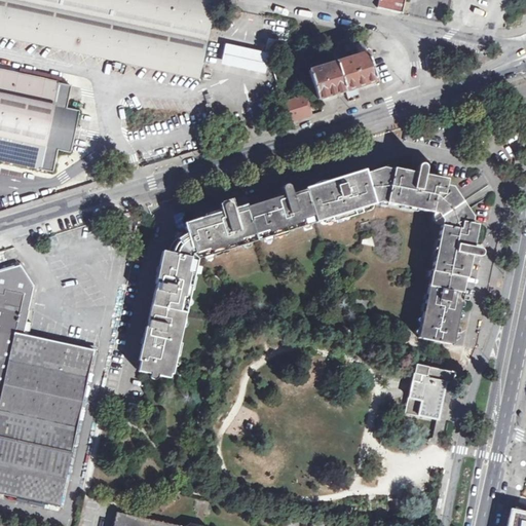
[(205,1),(202,0),(0,0),(0,36),(199,79),(215,3),(215,2),(205,0),(205,1)]
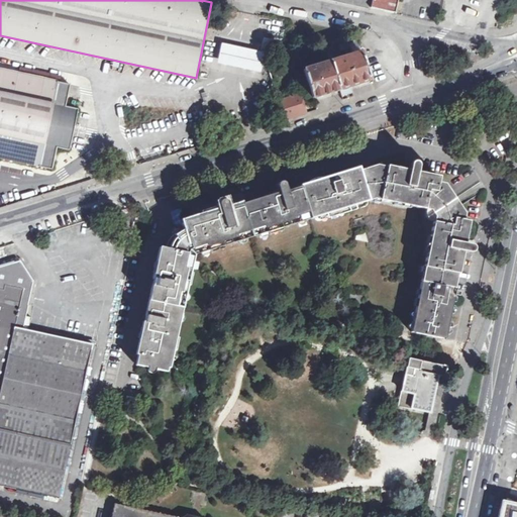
[(397,0),(334,0),(395,13),(397,0)]
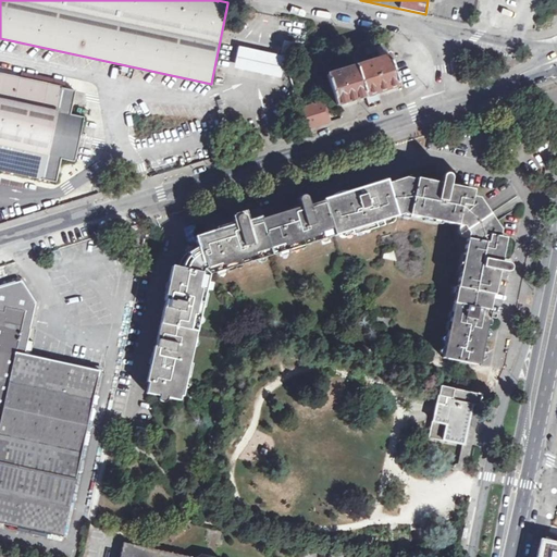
[(283,57),(281,62),(285,63),(291,64),(295,45),(295,44),(292,44),(285,41),(283,57)]
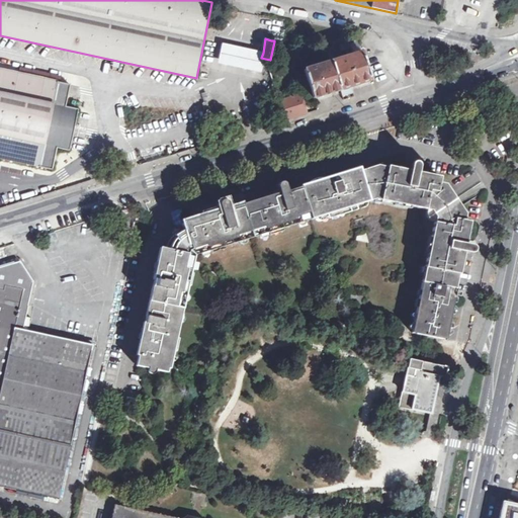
[(357,38),(339,45),(341,52),(350,50),(352,55),(335,61),(330,48),(326,49),(340,90),(370,80),(367,71),(357,38)]
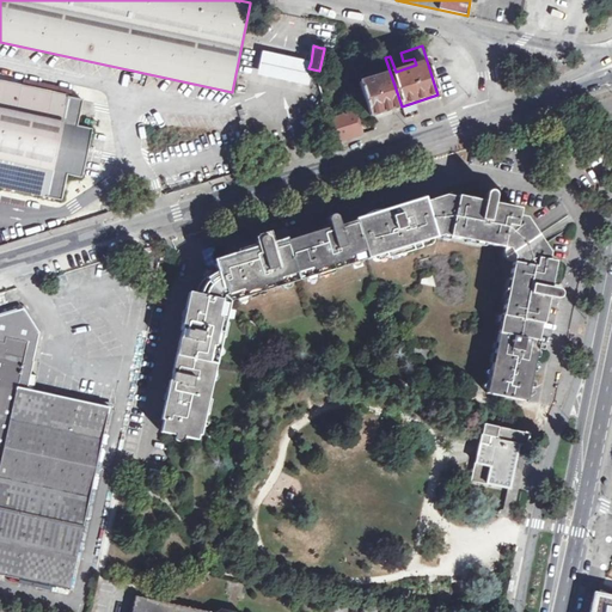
[(311,62),(263,51),(258,75),(308,86),(313,69),(308,68),(311,62)]
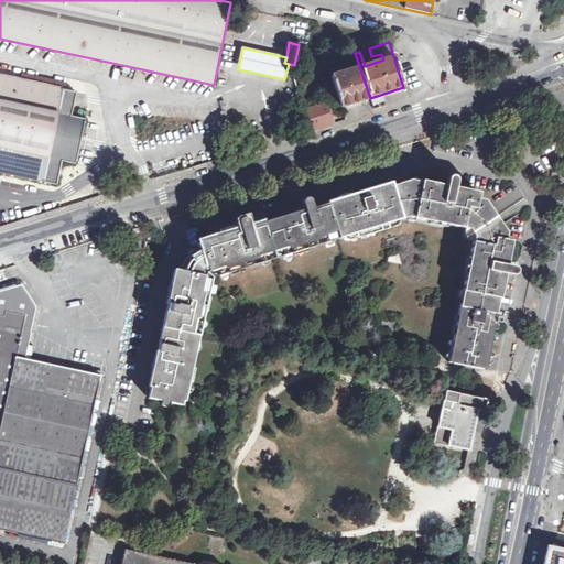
[(350,55),(356,69),(332,77),(340,107),(370,98),(355,53),(350,55)]
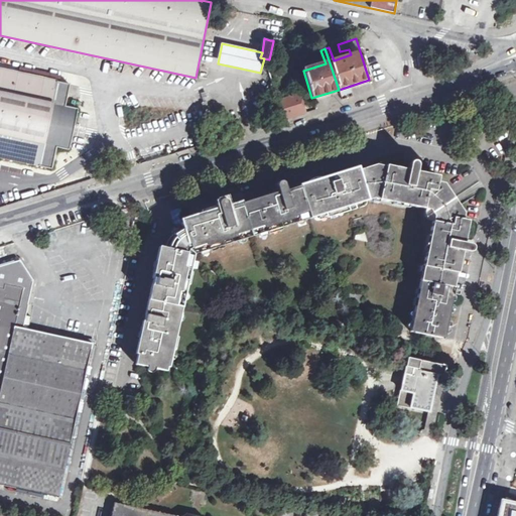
[(0,157),(52,169),(56,146),(69,149),(78,109),(66,106),(71,84),(0,69),(0,157)]
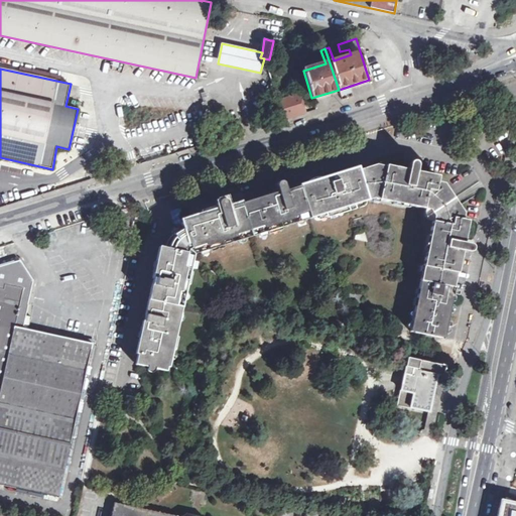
[(305,113),(299,94),(279,100),(285,119),(305,113)]
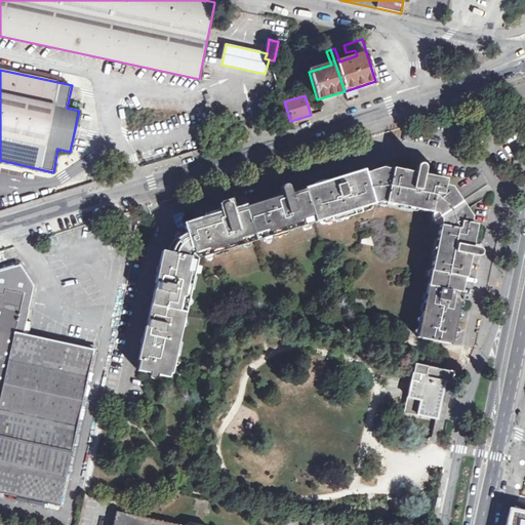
[(365,173),(375,206),(386,203),(432,212),(440,226),(428,285),(461,292),(469,255),(476,256),(480,255),(481,253),(480,251),(479,248),(471,246),(472,241),(475,224),(470,223),(472,216),(463,205),(448,180),(428,176),(423,175),(425,168),(425,166),(422,165),(420,164),(418,165),(416,167),(415,174),(382,167),(365,173)]
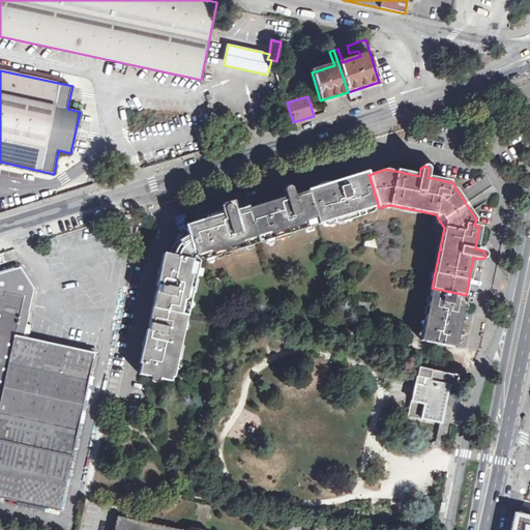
[(369,175),(367,171),(337,181),(308,190),(320,226),(379,208),(369,175)]
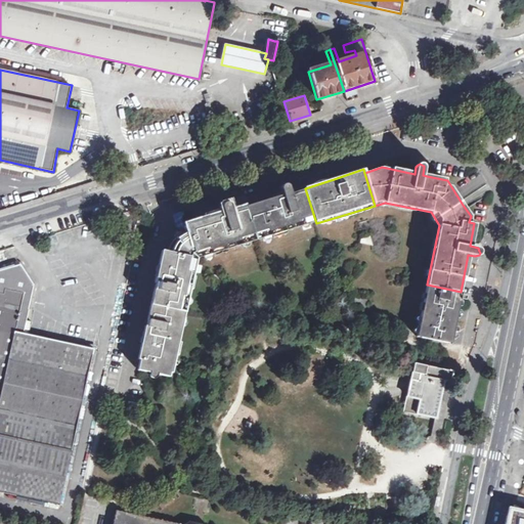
[(221,207),(223,214),(218,216),(186,225),(188,230),(181,233),(177,236),(174,238),(197,258),(316,223),(305,188),(291,192),(289,186),(287,184),(284,184),(281,185),(280,188),(282,194),(276,197),(231,211),(229,205),(228,203),(225,203),(223,203),(222,205),(221,207)]
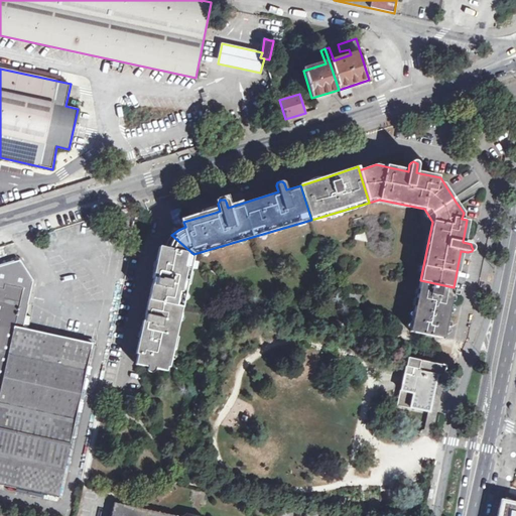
[(194,254),(171,235),(169,238),(167,242),(165,248),(160,247),(156,266),(144,323),(137,355),(138,355),(136,364),(166,371),(167,366),(169,367),(194,254)]
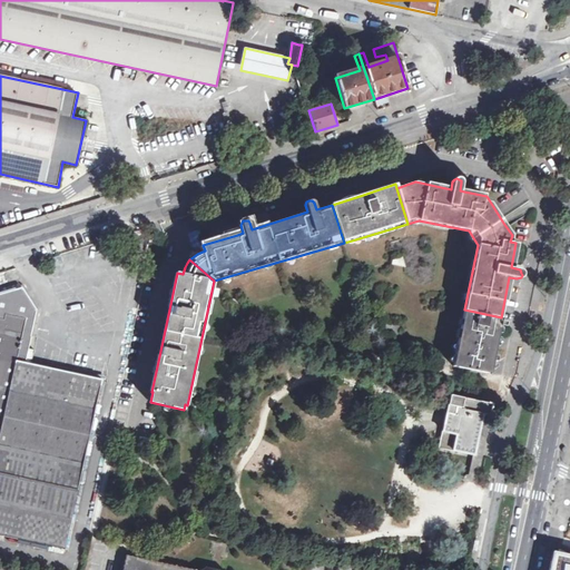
[(0,293),(0,534),(65,550),(102,381),(25,363),(37,310),(22,287),(0,293)]
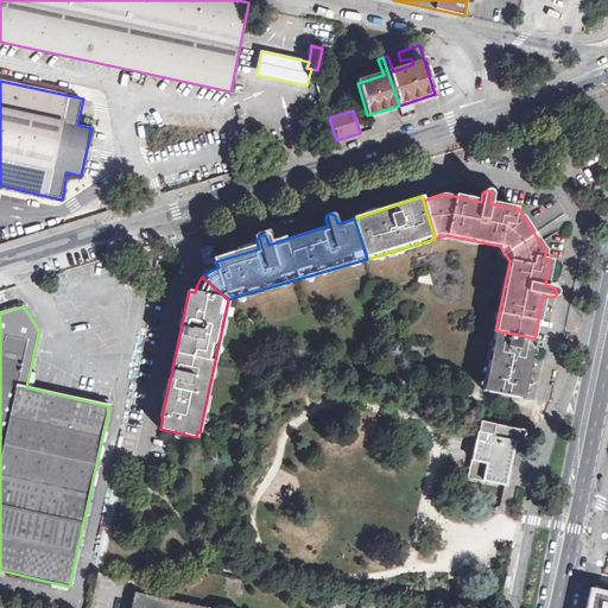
[(534,339),(495,330),(483,390),(523,398),(532,348),(534,339)]
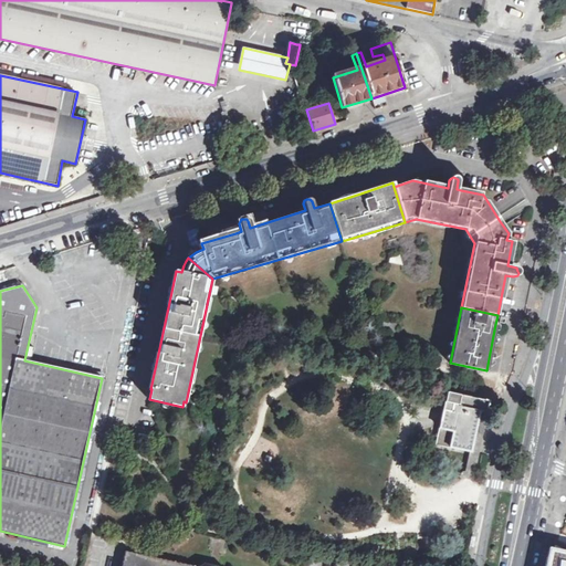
[(437,444),(471,452),(479,419),(482,419),(485,420),(490,400),(484,400),(480,399),(448,391),(437,444)]
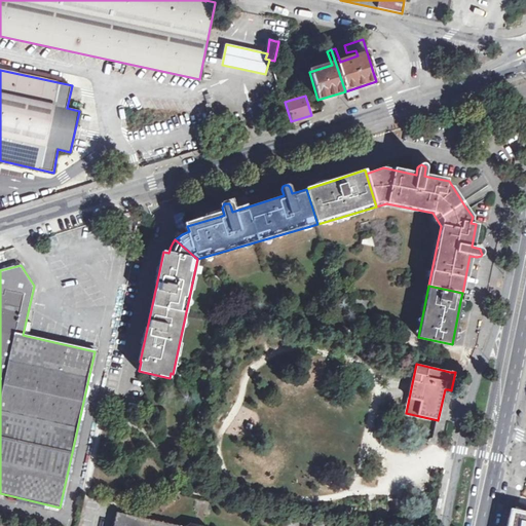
[(445,389),(438,420),(435,436),(438,437),(441,438),(450,393),(451,390),(448,389),(445,389)]
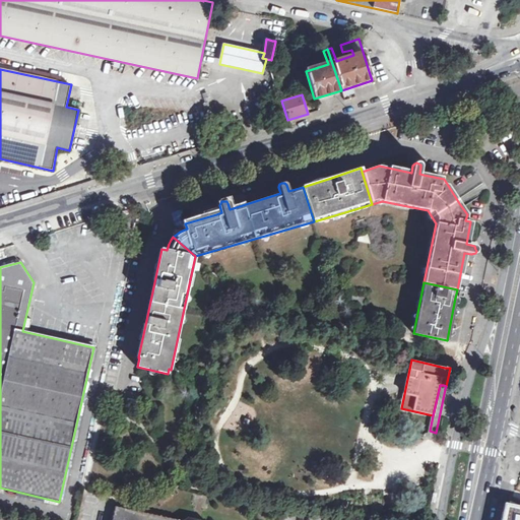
[(200,519),(189,517),(183,519),(179,519),(115,506),(112,519),(200,519)]
